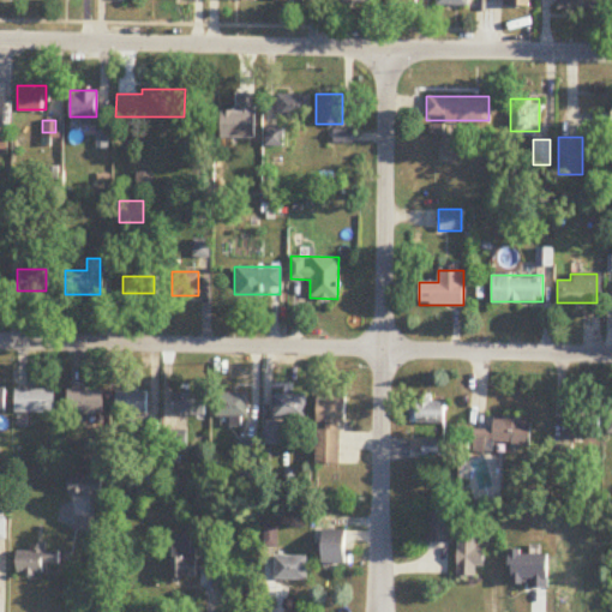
[(53,412),(53,389),(13,389),(13,412),(53,412)]
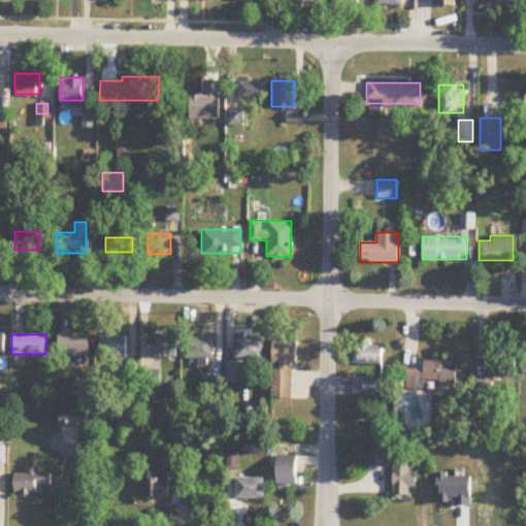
[(57,355),(88,355),(88,334),(57,334),(57,355)]
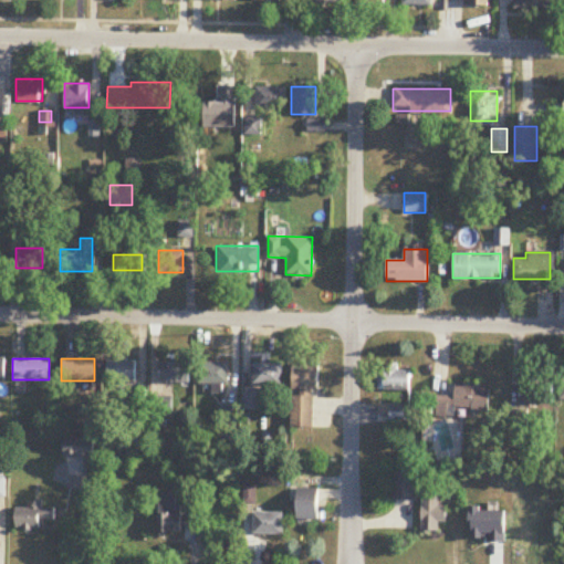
[(134,358),(105,358),(105,382),(134,382),(134,358)]
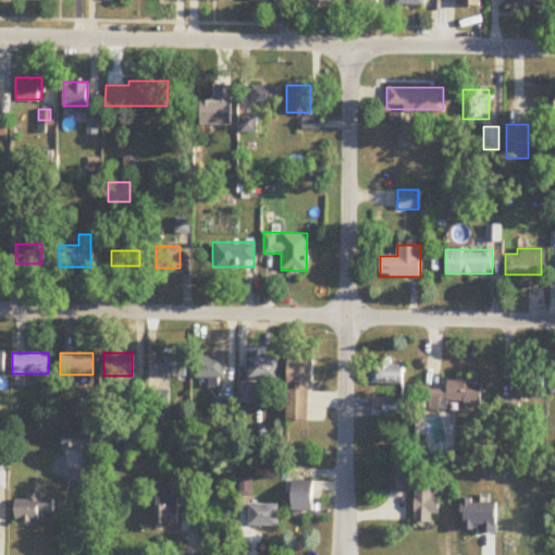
[(185,375),(185,355),(156,355),(156,375),(185,375)]
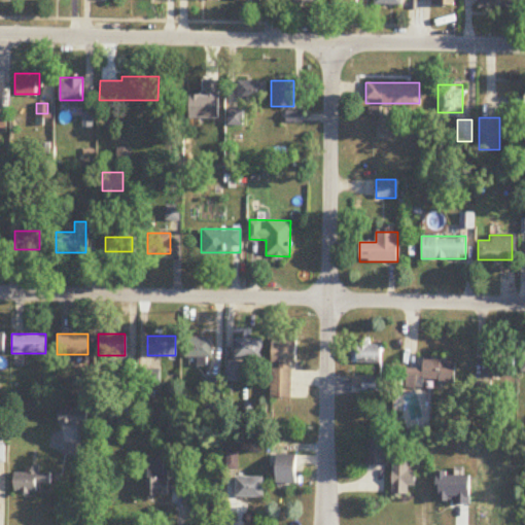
[(211,336),(183,336),(183,356),(211,356),(211,336)]
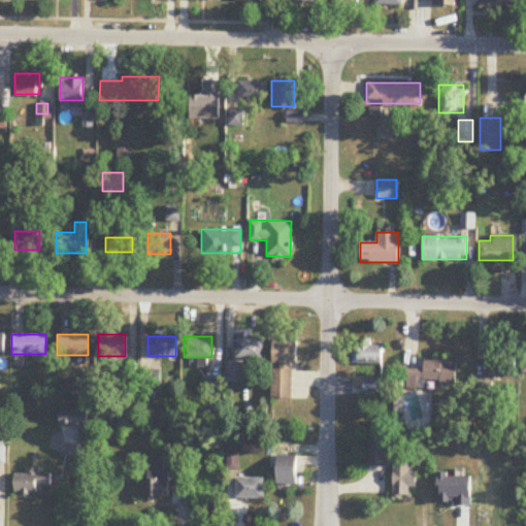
[(234,358),(261,358),(261,338),(234,338),(234,358)]
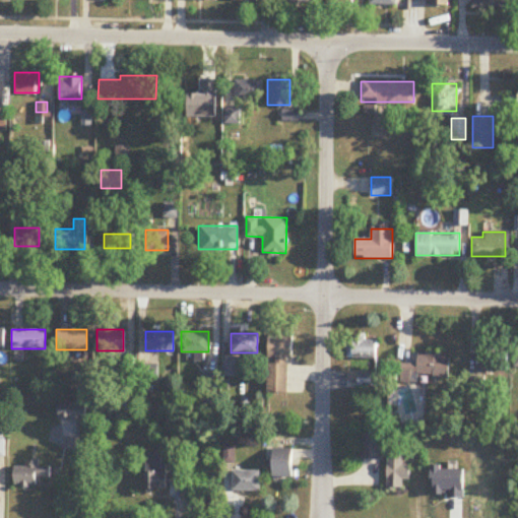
[(267,390),(287,391),(287,358),(290,358),(292,334),(268,334),(267,390)]
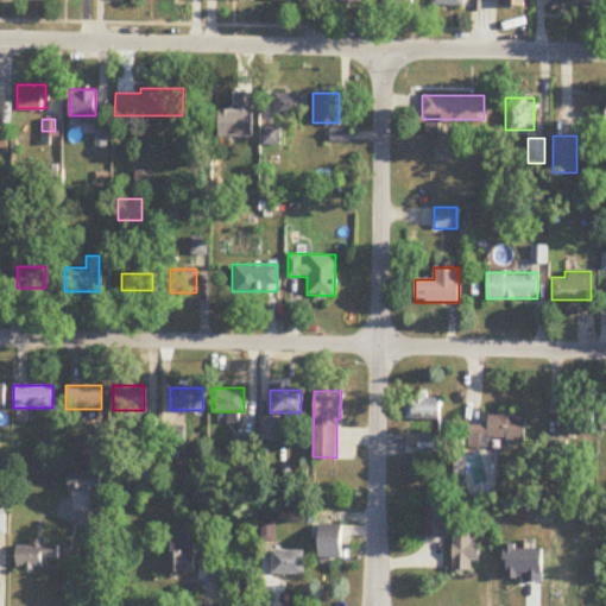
[(440,418),(440,396),(427,396),(427,391),(409,391),(409,418),(440,418)]
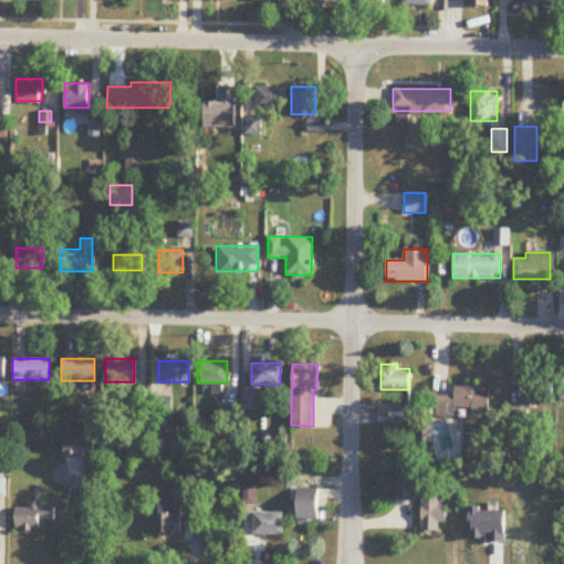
[(456,408),(487,410),(489,385),(455,383),(453,396),(437,394),(435,416),(455,417),(456,408)]
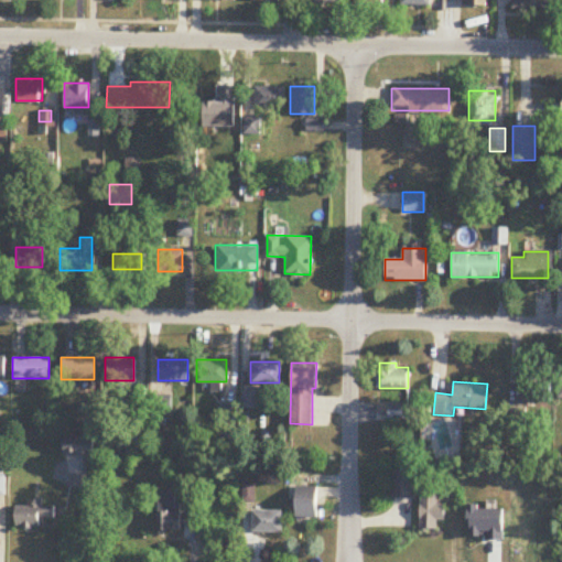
[(518,403),(550,403),(550,381),(518,381),(518,403)]
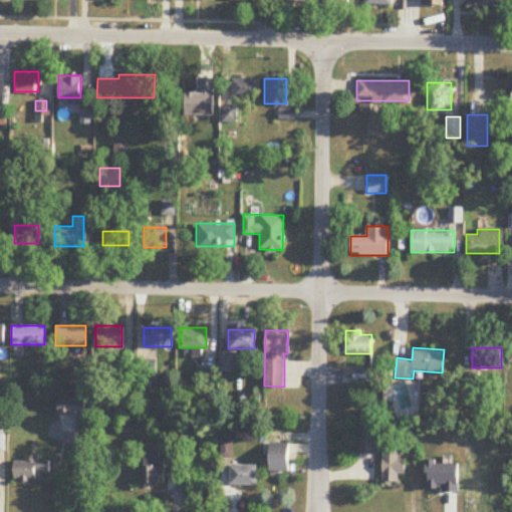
[(221,370),(231,370),(231,355),(221,355),(221,370)]
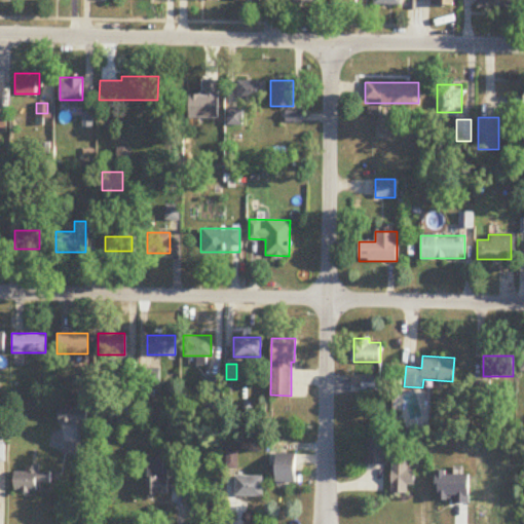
[(378,376),(362,376),(362,393),(378,393),(378,376)]
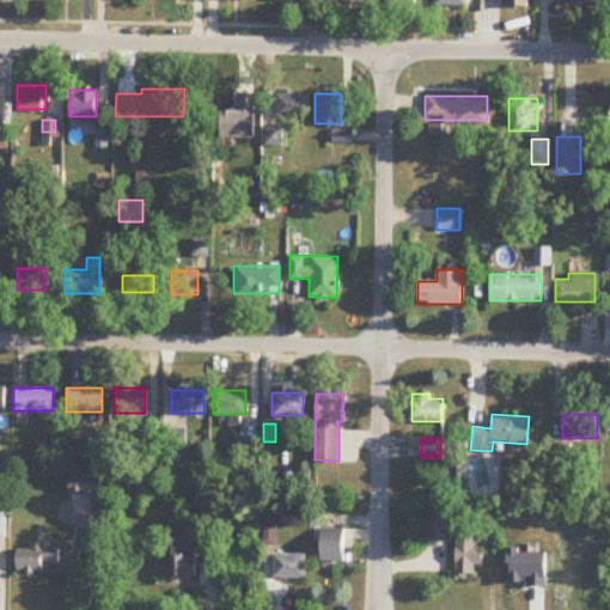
[(68,493),(101,493),(101,470),(68,470),(68,493)]
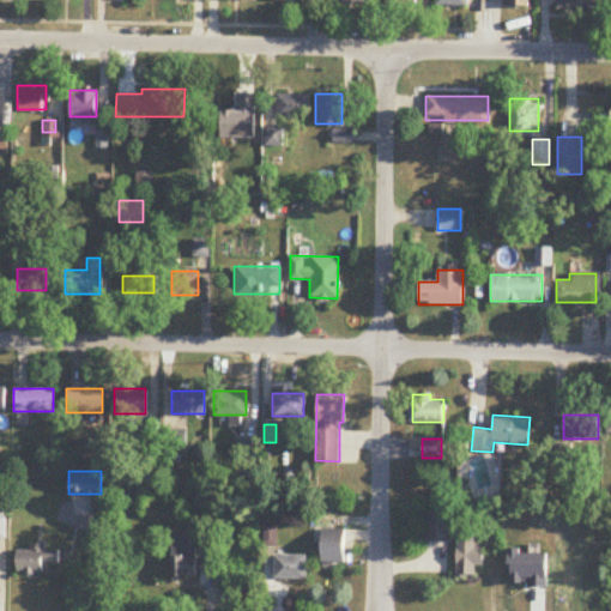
[(447,509),(425,509),(425,540),(447,540),(447,509)]
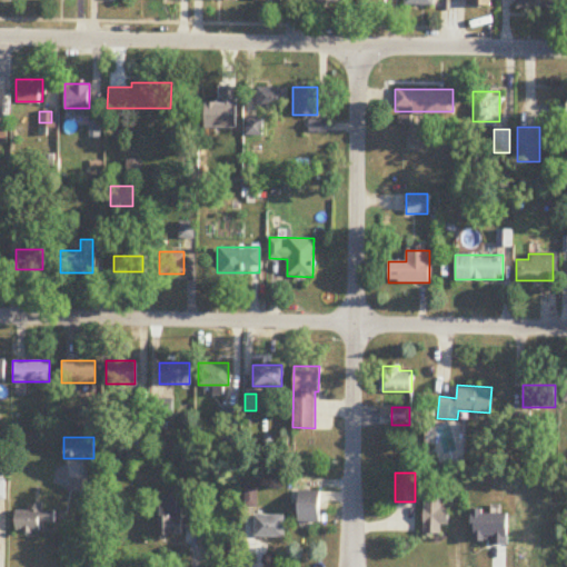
[(319,520),(319,490),(298,490),(298,520),(319,520)]
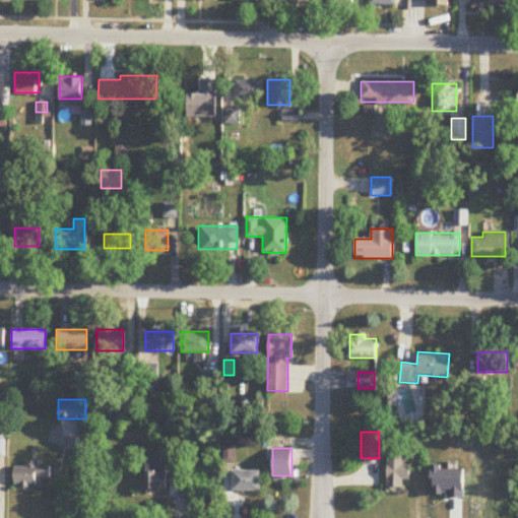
[(409,478),(409,462),(403,462),(403,448),(387,448),(387,488),(401,488),(401,478),(409,478)]
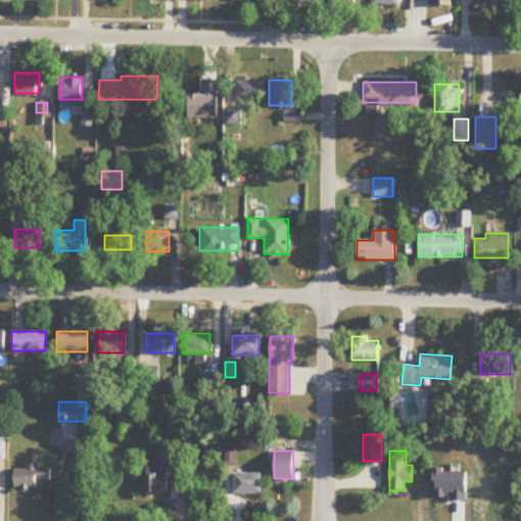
[(145,490),(183,490),(183,473),(166,473),(164,455),(145,455),(145,490)]
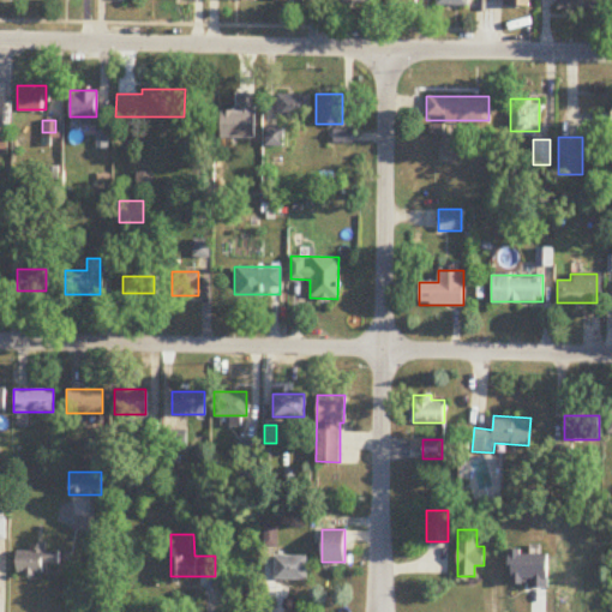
[(58,571),(59,552),(45,552),(45,544),(29,544),(29,551),(16,550),(16,570),(58,571)]
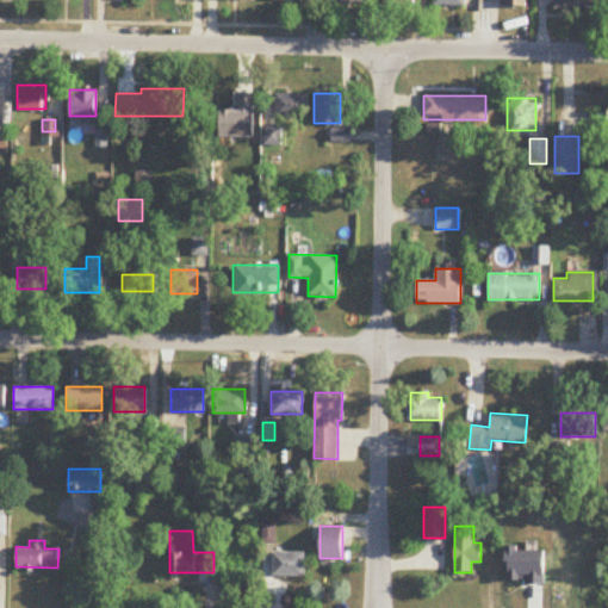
[(272,551),(272,575),(303,575),(303,551),(272,551)]
